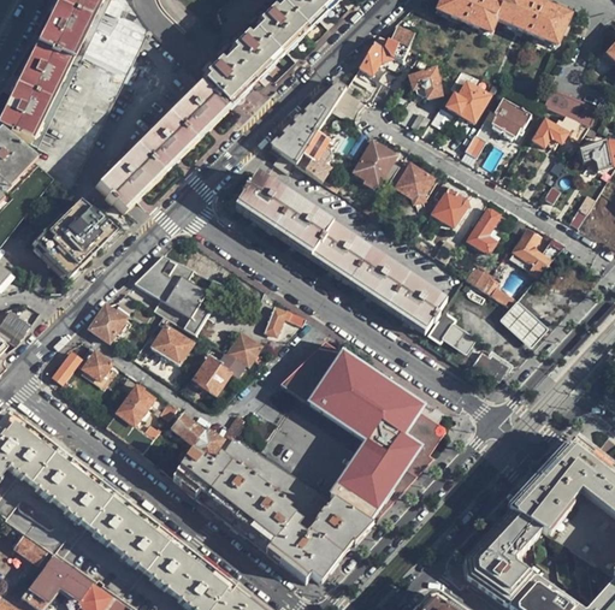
[(28,157),(54,178),(69,191),(149,28),(130,0),(54,0),(52,6),(48,16),(15,84),(10,94),(0,112),(0,129),(34,146),(28,157)]
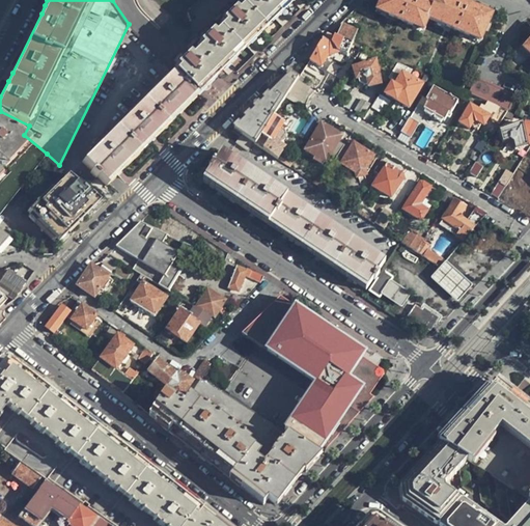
[(175,67),(198,90),(207,81),(225,62),(229,59),(248,40),(250,38),(253,35),(275,14),(279,10),(282,6),(289,0),(243,0),(231,10),(227,6),(223,10),(227,15),(210,33),(204,29),(201,32),(205,37),(194,48),(187,55),(183,51),(178,55),(183,59),(175,67)]
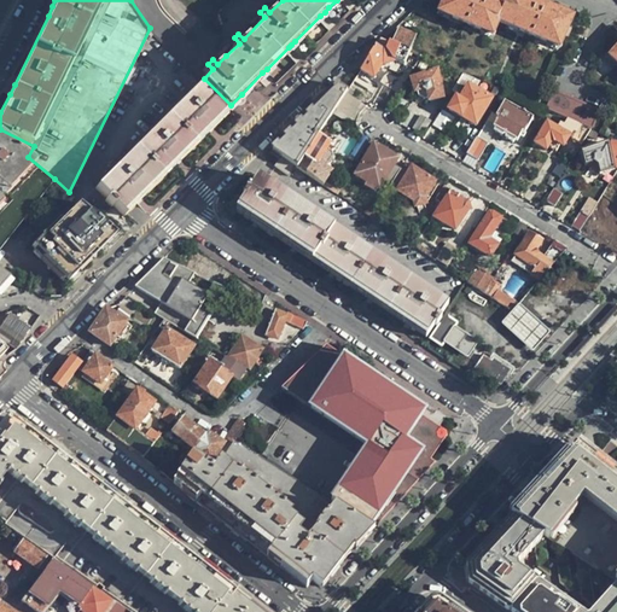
[(562,44),(574,16),(547,4),(549,0),(537,0),(507,0),(505,5),(495,0),(446,0),(443,9),(495,30),(501,18),(562,44)]
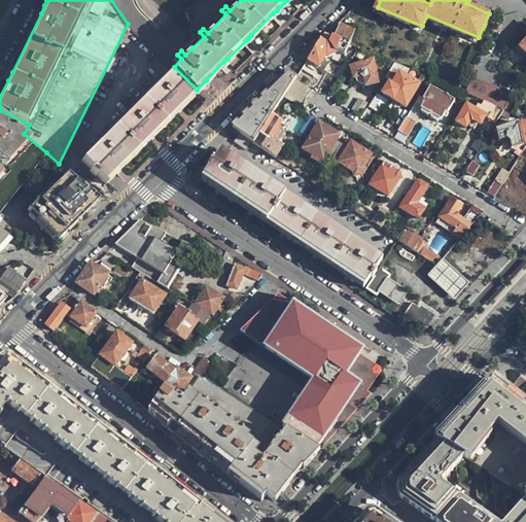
[(334,34),(347,40),(354,24),(341,18),(334,34)]
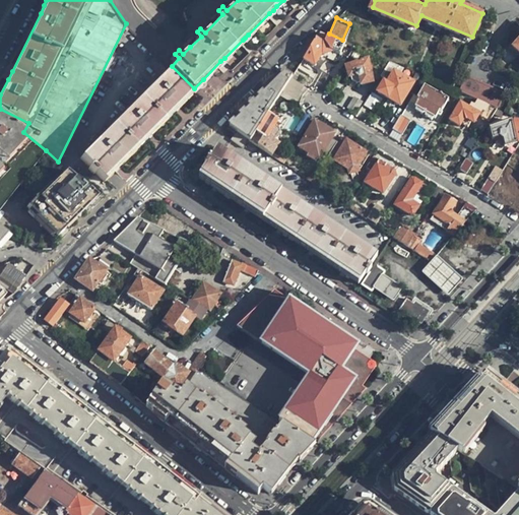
[(319,29),(303,57),(314,64),(321,53),(322,54),(330,50),(330,48),(339,52),(344,41),(342,40),(329,34),(319,29)]
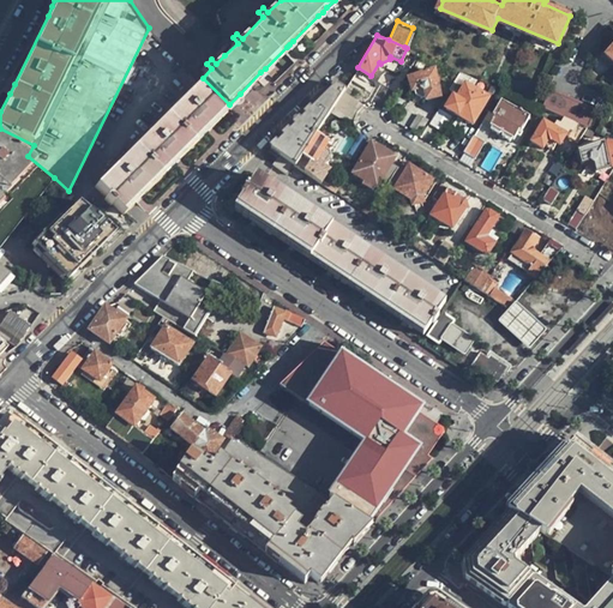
[(439,86),(434,68),(408,77),(412,88),(414,88),(415,92),(420,96),(425,95),(426,97),(439,94),(438,88),(439,86)]
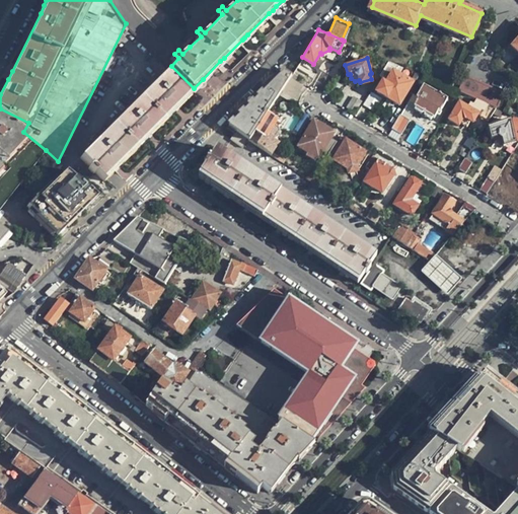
[(398,64),(387,59),(379,73),(388,78),(386,82),(382,80),(376,89),(386,95),(389,92),(400,99),(412,81),(393,70),(398,64)]
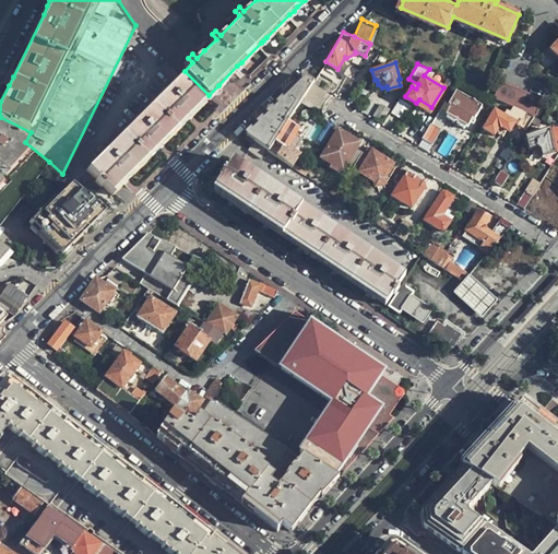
[(196,108),(209,95),(185,71),(153,103),(90,166),(99,175),(97,177),(103,183),(105,180),(114,189),(127,176),(131,173),(158,145),(162,141),(166,137),(187,116),(191,112),(196,108)]
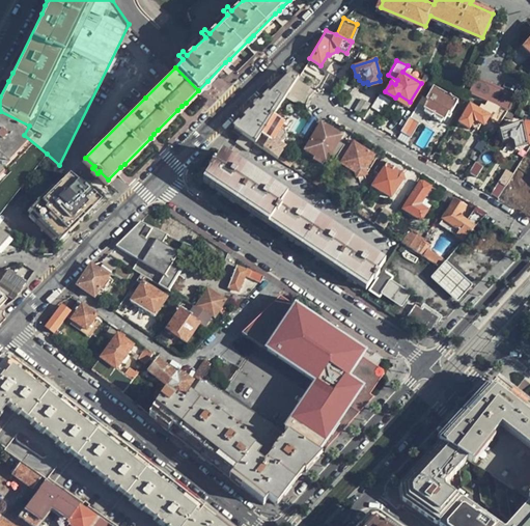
[(296,73),(293,71),(234,128),(243,133),(255,141),(256,142),(274,114),(287,92),(291,85),(297,78),(298,75),(296,73)]
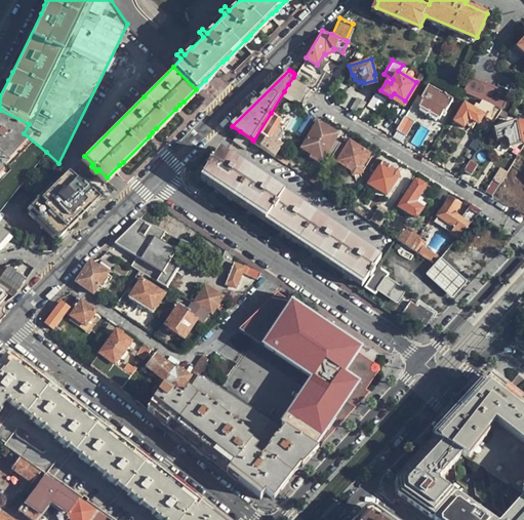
[(295,72),(294,74),(293,77),(300,82),(304,77),(295,72)]
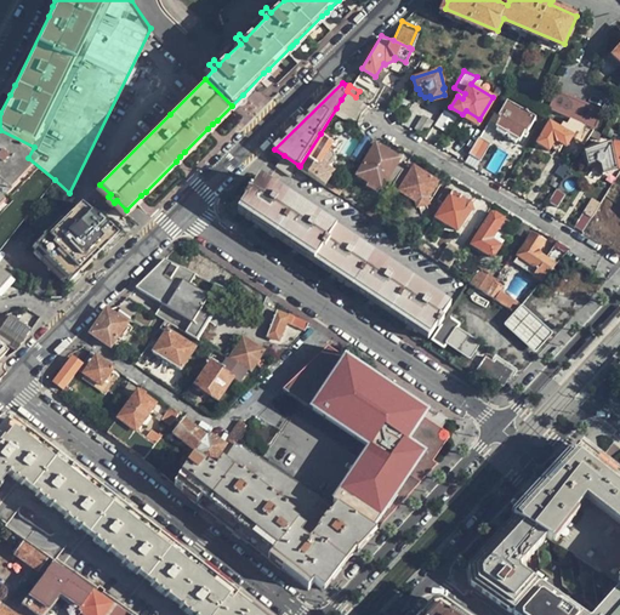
[(602,108),(558,89),(551,106),(595,125),(602,108)]
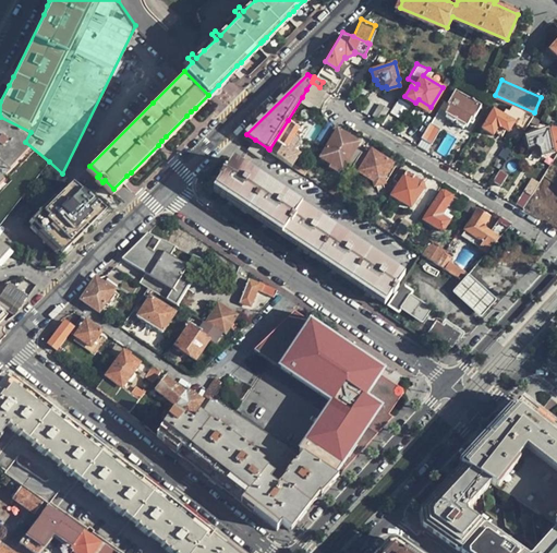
[(306,89),(325,100),(329,94),(319,87),(312,82),(306,89)]
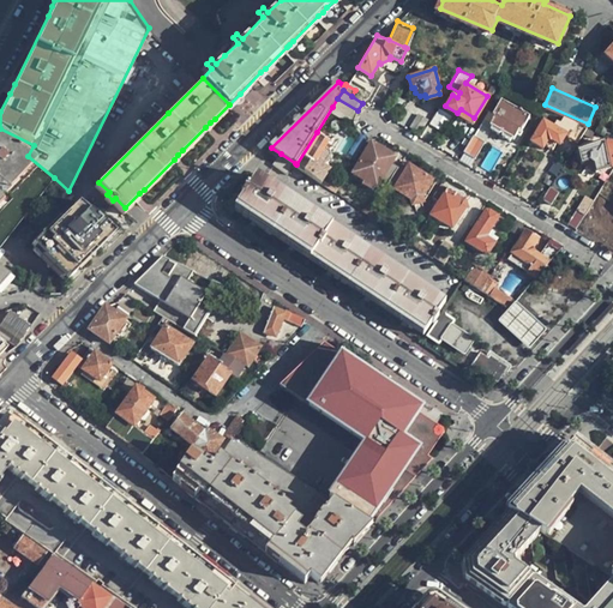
[(521,130),(530,115),(502,97),(492,113),(496,114),(491,124),(514,137),(518,128),(521,130)]
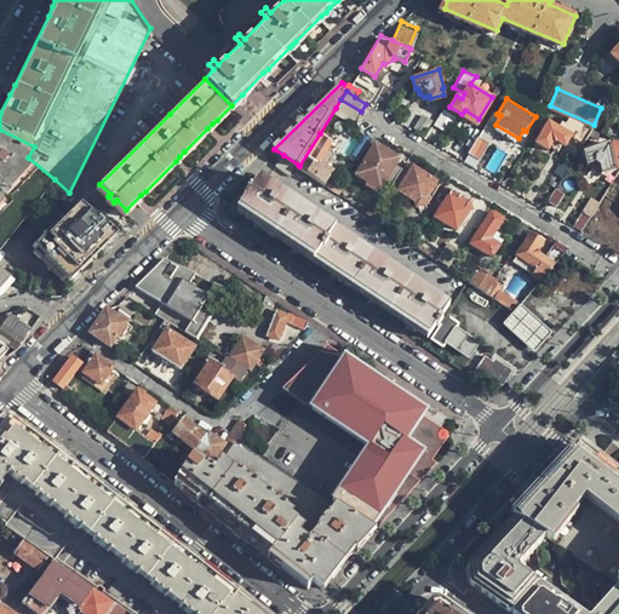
[(356,120),(361,112),(340,99),(336,108),(356,120)]
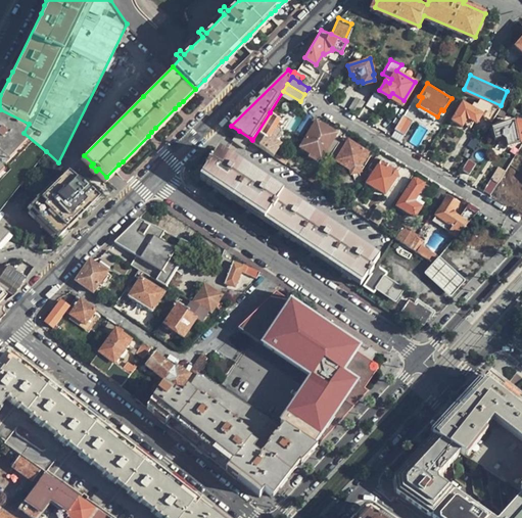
[(351,94),(360,99),(364,91),(357,86),(351,94)]
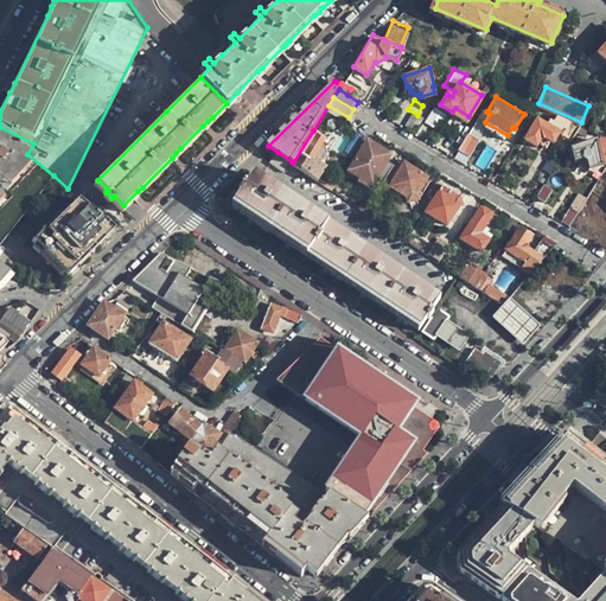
[(561,133),(571,139),(580,125),(557,115),(554,120),(550,117),(546,123),(537,119),(525,138),(536,144),(538,141),(546,145),(549,138),(553,140),(562,126),(565,128),(561,133)]
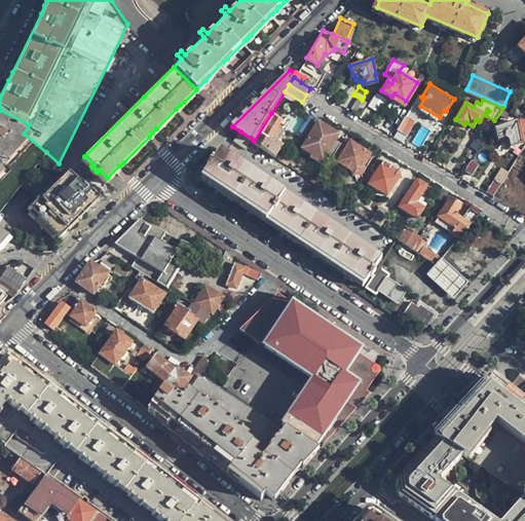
[(0,208),(46,152),(24,134),(0,112),(0,208)]
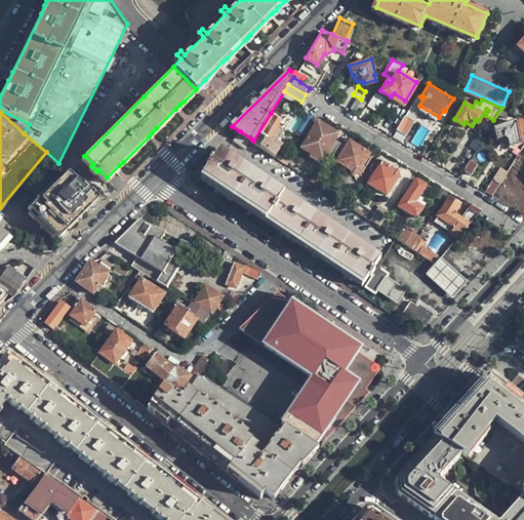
[(271,113),(253,141),(275,155),(282,143),(271,135),(281,119),(271,113)]
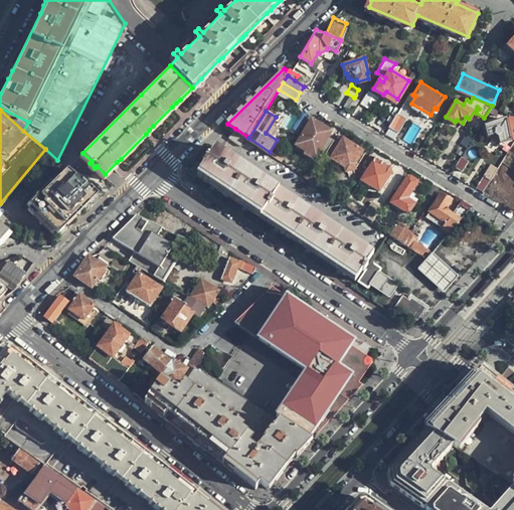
[(397,111),(388,125),(398,131),(406,117),(397,111)]
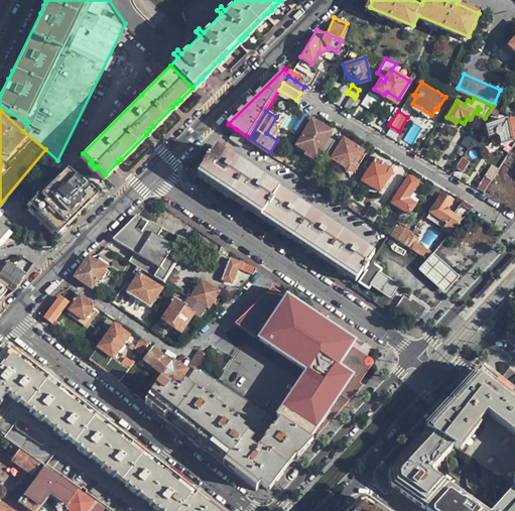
[(512,138),(507,117),(486,124),(489,135),(492,135),(500,139),(500,141),(512,138)]
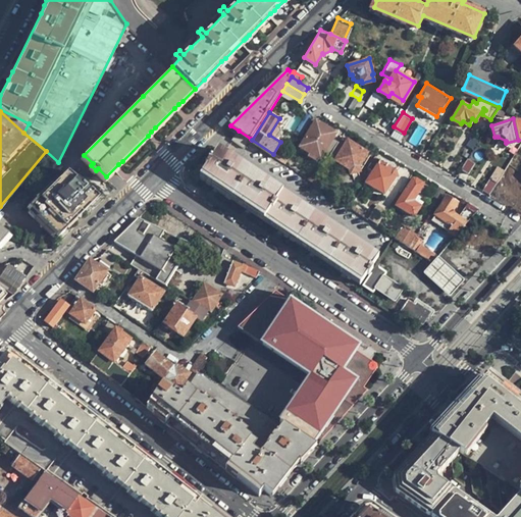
[(324,149),(330,152),(337,140),(331,136),(328,140),(321,135),(321,131),(324,124),(315,119),(300,145),(309,150),(307,154),(316,159),(319,154),(321,154),(324,149)]
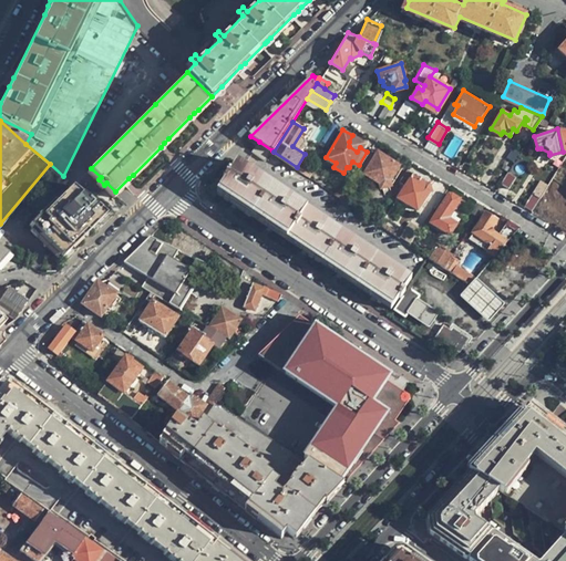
[(273,151),(259,142),(254,149),(266,158),(273,151)]
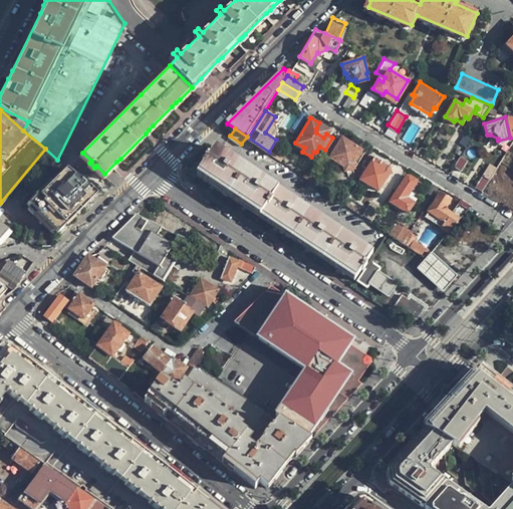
[(325,150),(324,152),(343,164),(344,169),(353,166),(352,162),(360,149),(342,137),(338,142),(332,138),(325,150)]
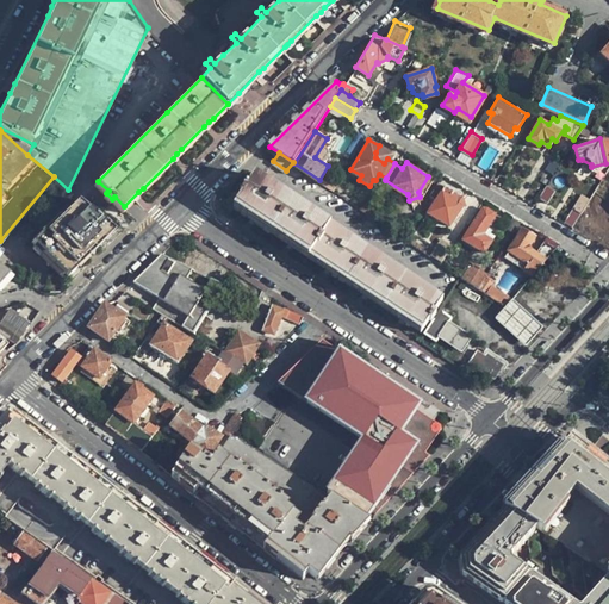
[(430,316),(432,317),(437,310),(435,309),(443,296),(263,178),(256,173),(248,185),(246,184),(241,191),(243,192),(235,204),(253,216),(289,240),(328,265),(366,291),(403,315),(422,327),(430,316)]
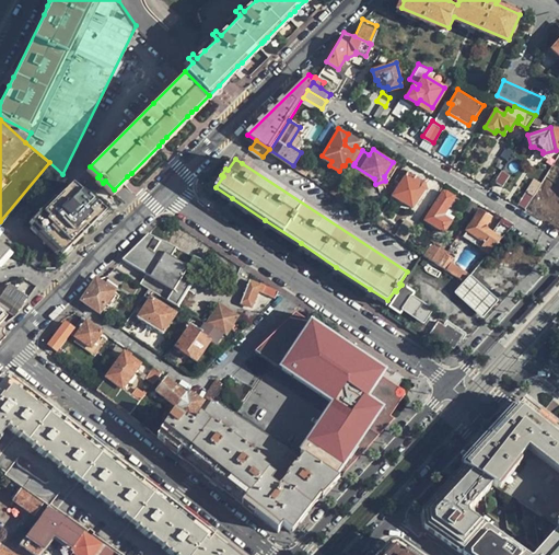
[(402,164),(393,177),(400,182),(393,193),(412,205),(424,187),(426,186),(423,180),(421,181),(415,176),(416,173),(402,164)]
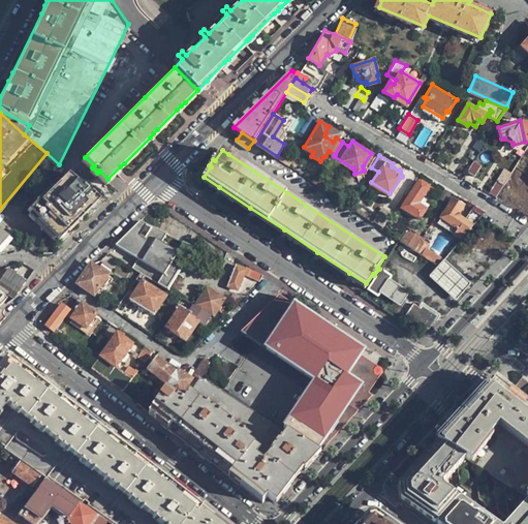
[(472,159),(466,170),(473,175),(480,164),(472,159)]
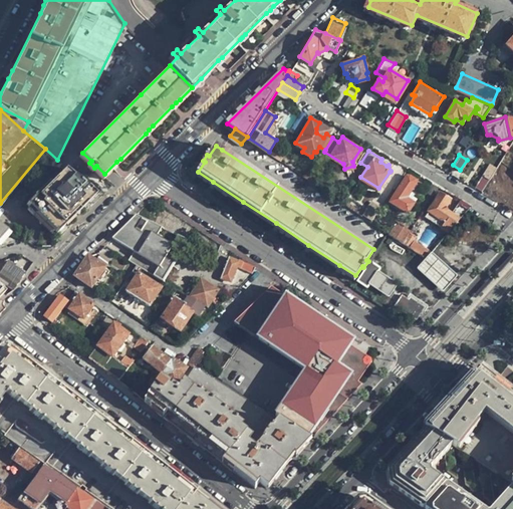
[(94,194),(66,168),(51,184),(48,182),(27,204),(56,232),(74,213),(77,210),(81,207),(94,194)]
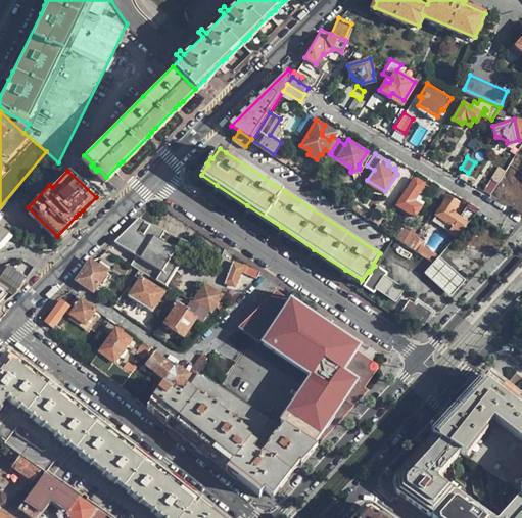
[(484,188),(490,192),(499,180),(491,176),(484,188)]
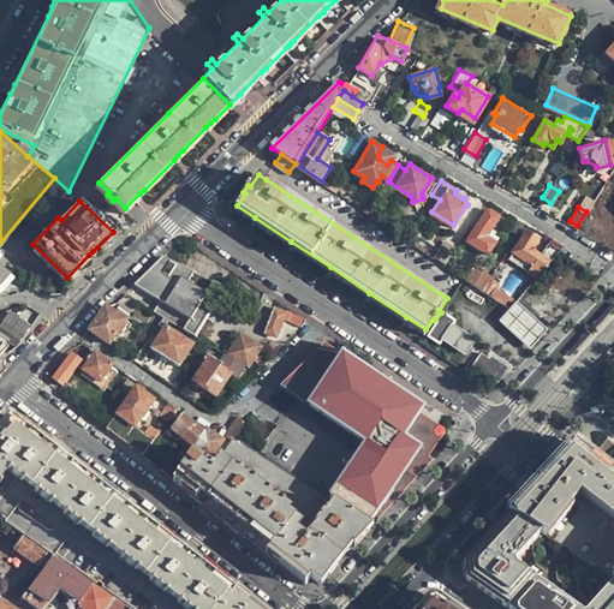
[(495,240),(486,234),(498,216),(498,213),(490,209),(488,208),(468,238),(487,251),(495,240)]
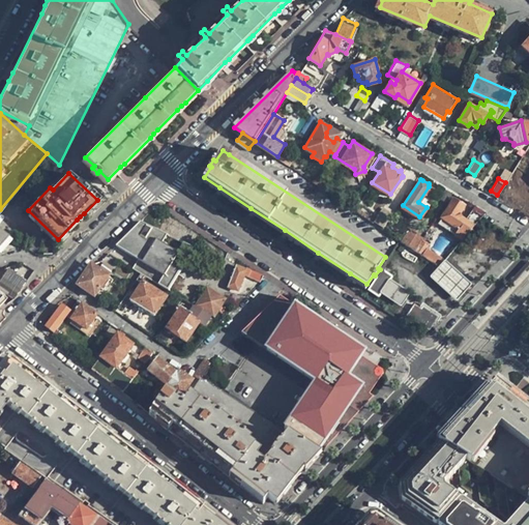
[(462,237),(474,223),(460,213),(460,210),(465,203),(454,198),(442,215),(459,226),(454,231),(462,237)]
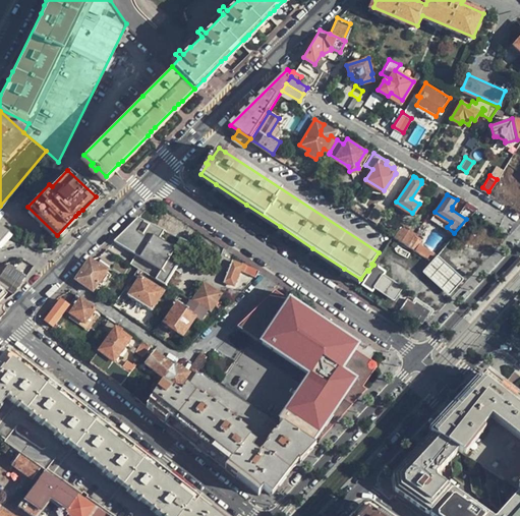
[(150,254),(143,267),(168,278),(187,233),(133,210),(120,241),(150,254)]
